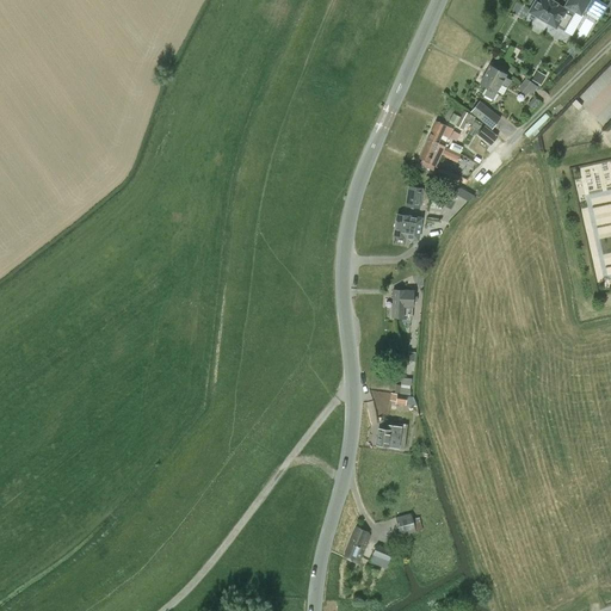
[(550,0),(535,0),(529,11),(537,16),(535,22),(545,28),(548,22),(557,28),(565,31),(575,13),(581,17),(582,14),(585,10),(588,11),(599,18),(600,18),(608,6),(597,0),(567,0),(563,6),(566,8),(550,0)]
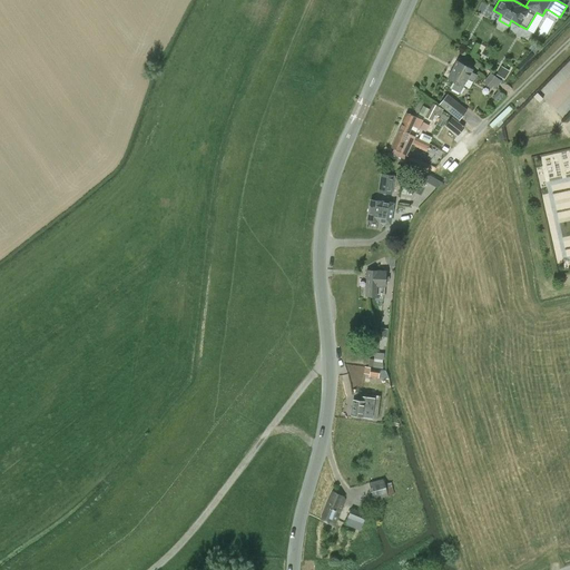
[(448,78),(455,82),(452,89),(460,92),(468,79),(473,81),(477,76),(471,72),(472,70),(457,61),(448,78)]
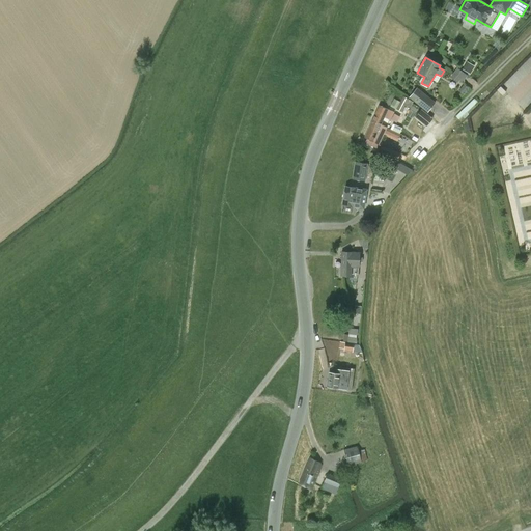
[(465,71),(470,74),(474,66),(469,63),(465,71)]
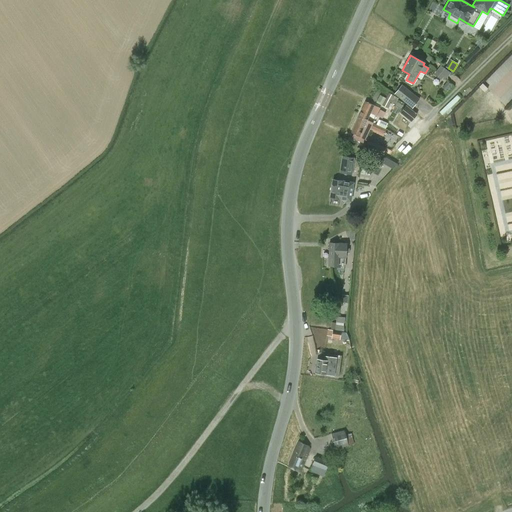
[(441,65),(438,69),(442,73),(440,76),(445,79),(450,73),(441,65)]
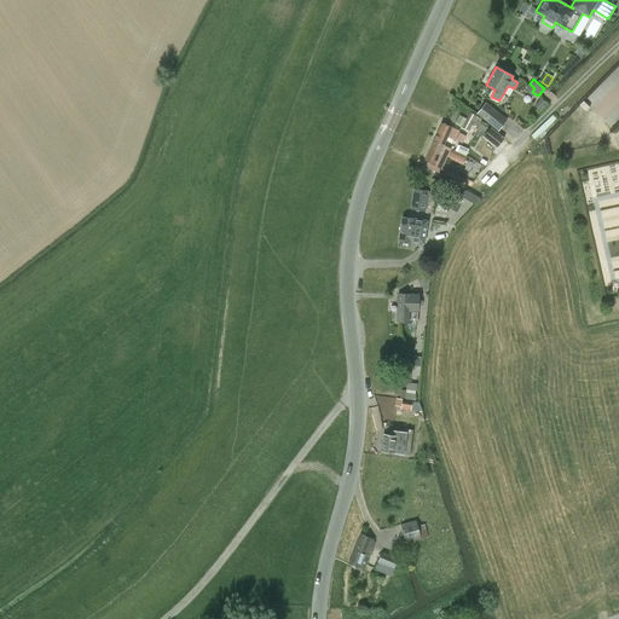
[(499,129),(507,121),(486,104),(479,113),(499,129)]
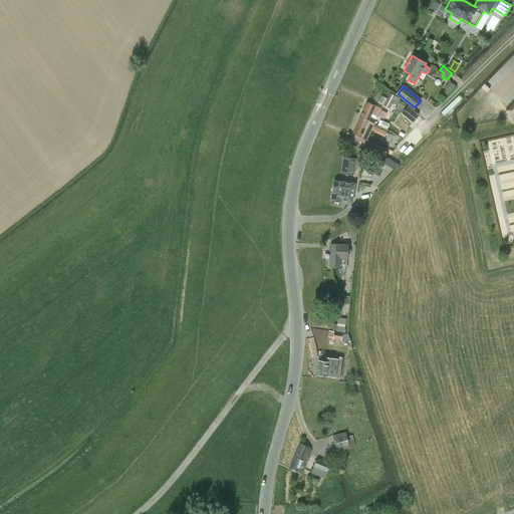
[(397,104),(400,98),(390,93),(388,98),(383,105),(389,108),(393,101),(397,104)]
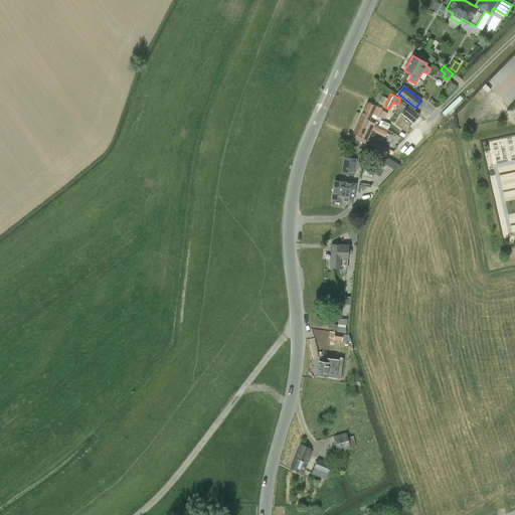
[(384,106),(388,99),(382,96),(378,103),(384,106)]
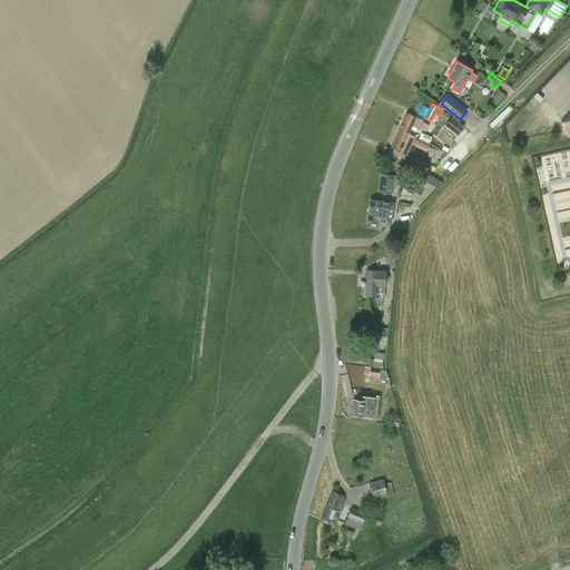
[(489,125),(494,130),(503,123),(502,121),(511,114),(510,111),(512,109),(509,106),(489,125)]
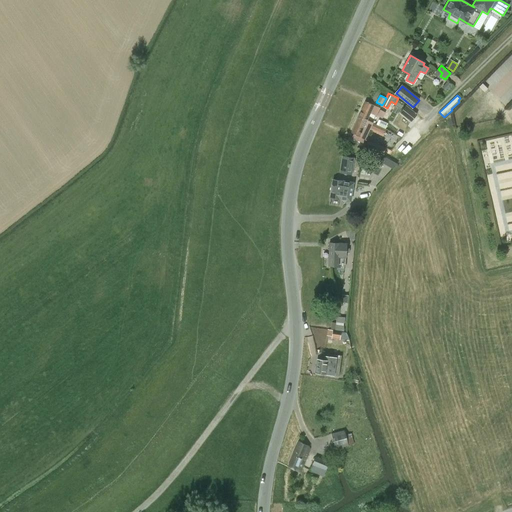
[(398,100),(395,105),(401,109),(404,104),(398,100)]
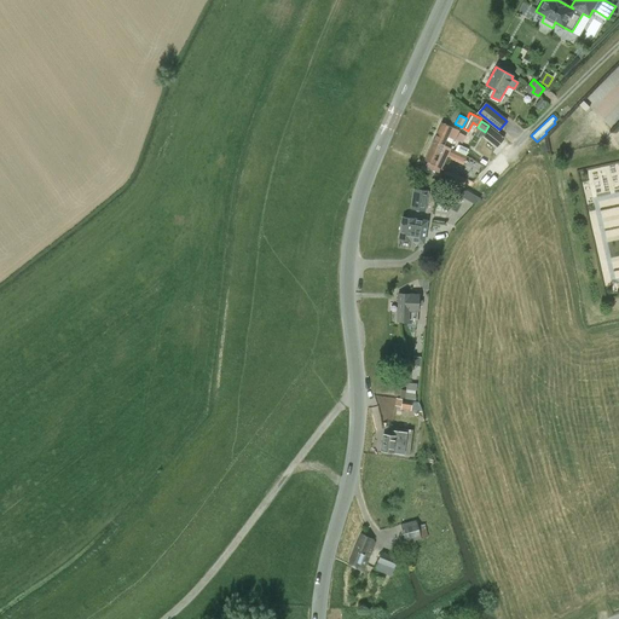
[(443,123),(434,140),(444,145),(447,137),(455,140),(460,131),(443,123)]
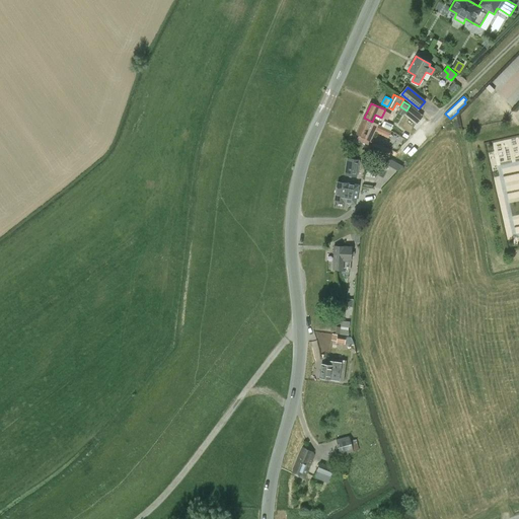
[(417,123),(423,116),(412,106),(405,114),(417,123)]
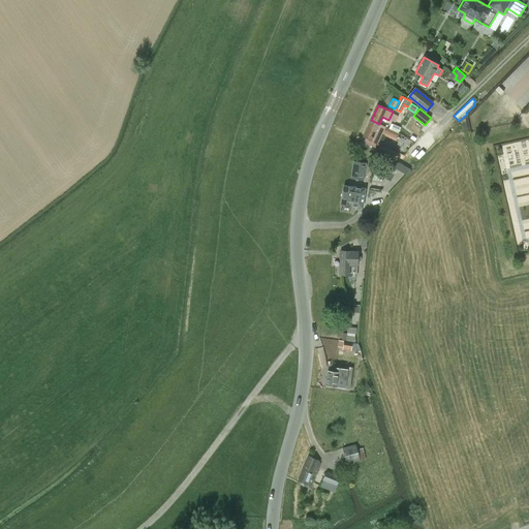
[(385,127),(379,124),(371,120),(364,136),(366,137),(364,144),(375,148),(377,144),(378,143),(381,134),(385,127)]
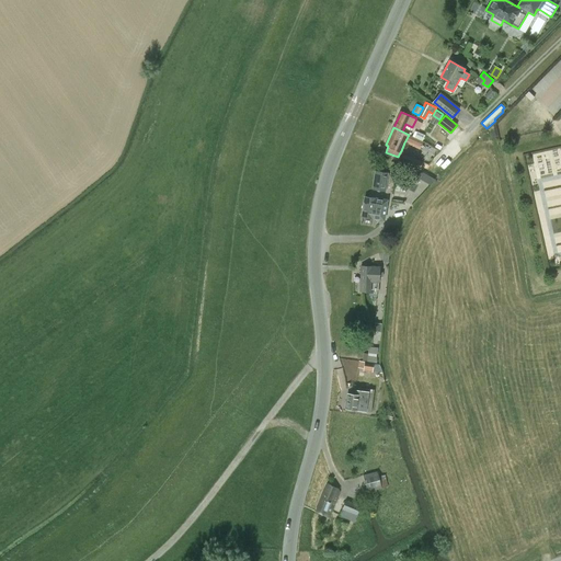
[(414,132),(412,136),(422,140),(425,135),(416,132),(414,132)]
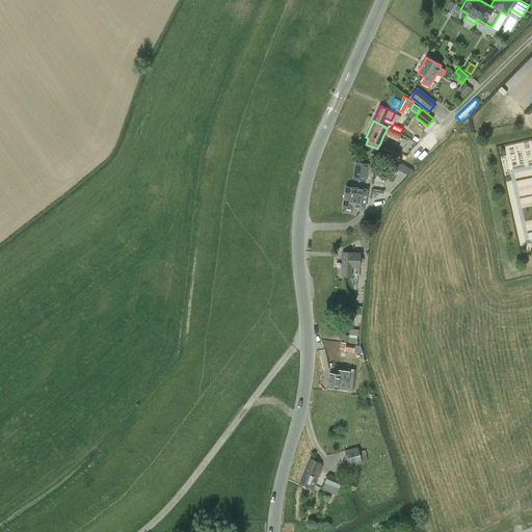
[(388,128),(383,135),(398,141),(401,134),(400,133),(391,129),(388,128)]
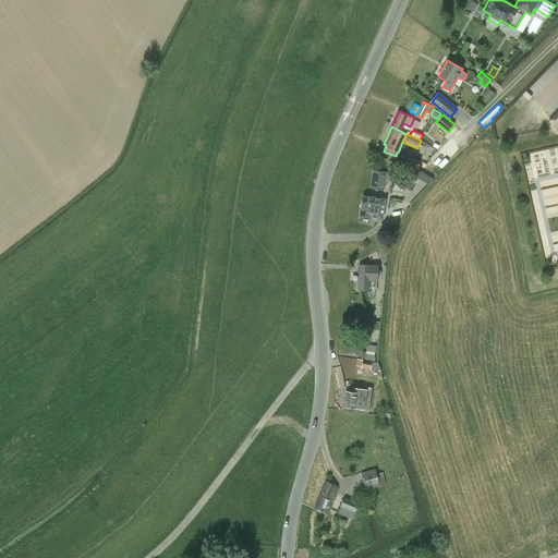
[(401,153),(398,159),(417,168),(421,161),(401,153)]
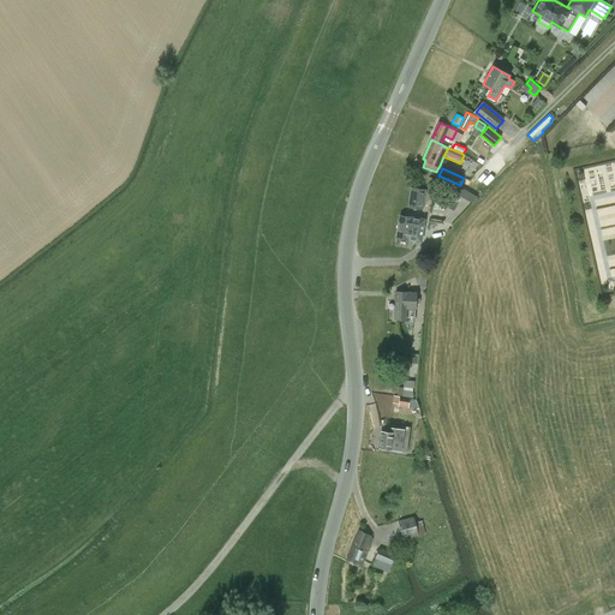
[(459,186),(455,192),(467,198),(470,192),(459,186)]
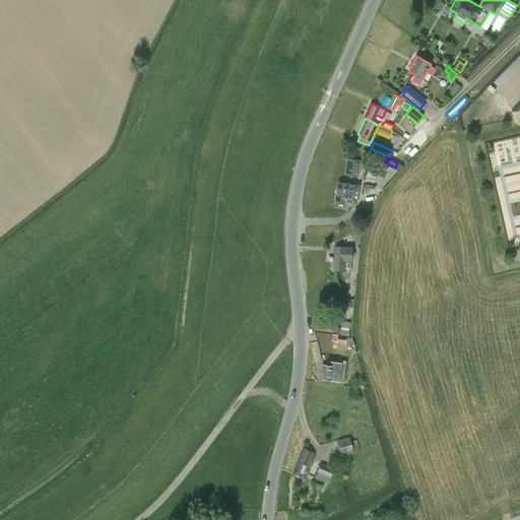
[(360,160),(347,158),(345,176),(358,178),(360,160)]
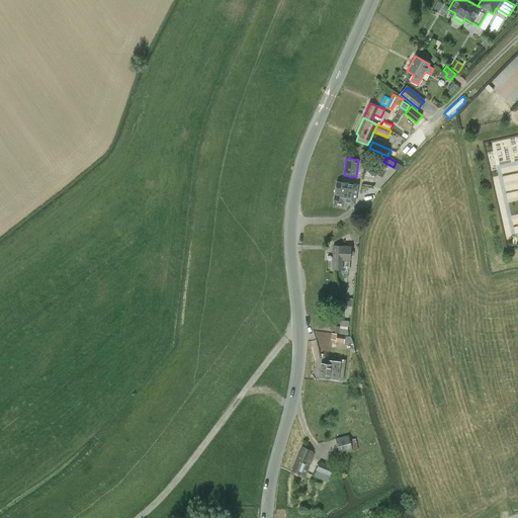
[(354,204),(357,185),(337,182),(334,201),(354,204)]
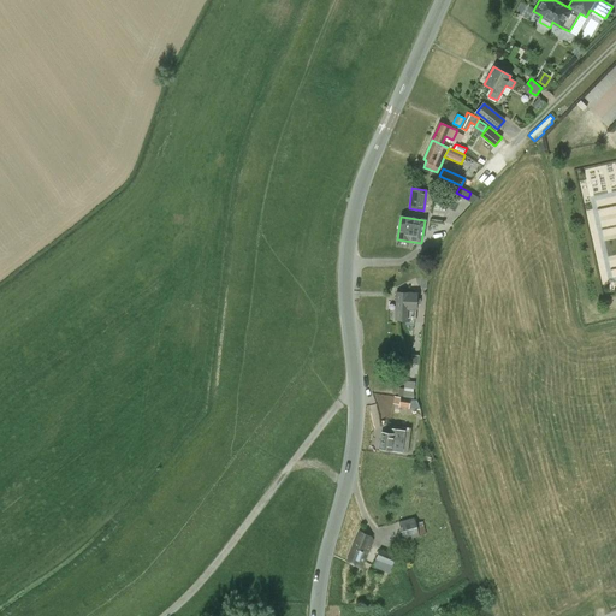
[(397,292),(396,309),(396,320),(416,320),(418,292),(397,292)]
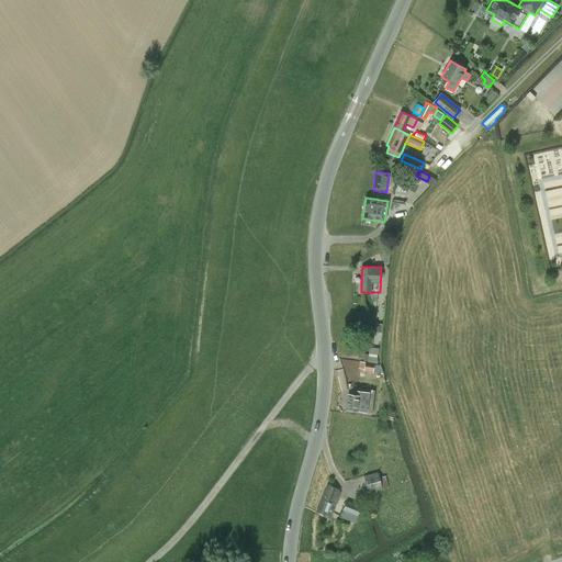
[(346,408),(367,412),(369,393),(356,391),(355,395),(348,394),(346,408)]
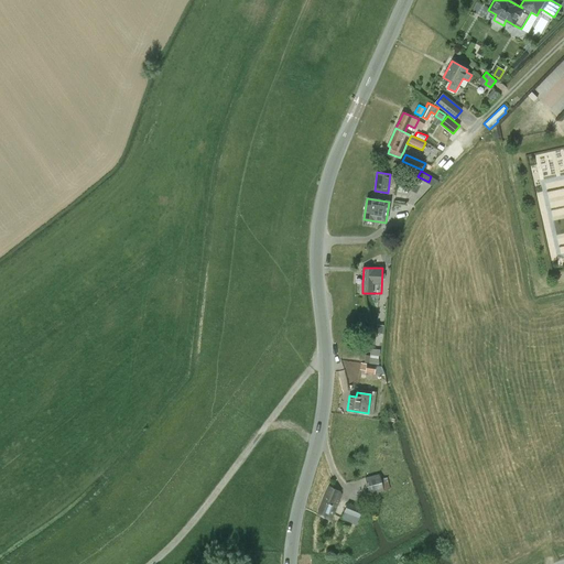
[(370,495),(383,491),(391,488),(387,476),(380,478),(379,474),(366,477),(370,495)]
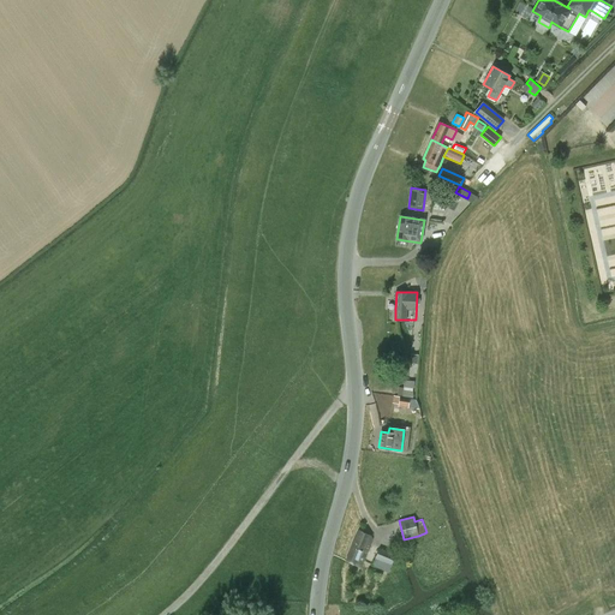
[(360,567),(371,539),(370,536),(358,530),(346,560),(360,567)]
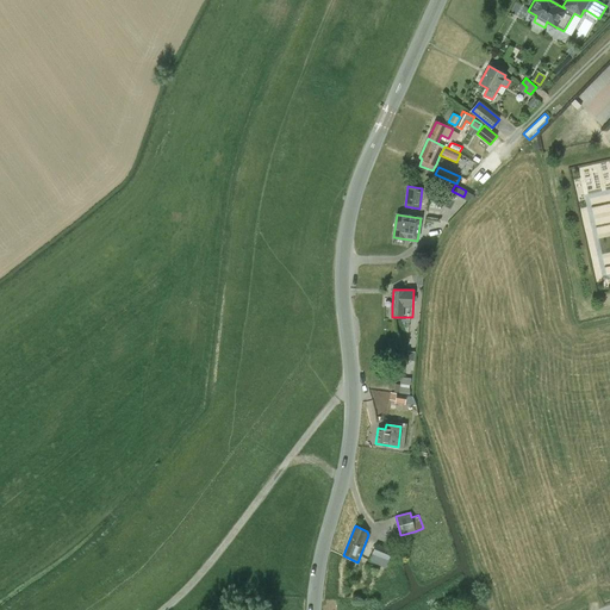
[(385,567),(392,551),(377,543),(369,561),(385,567)]
